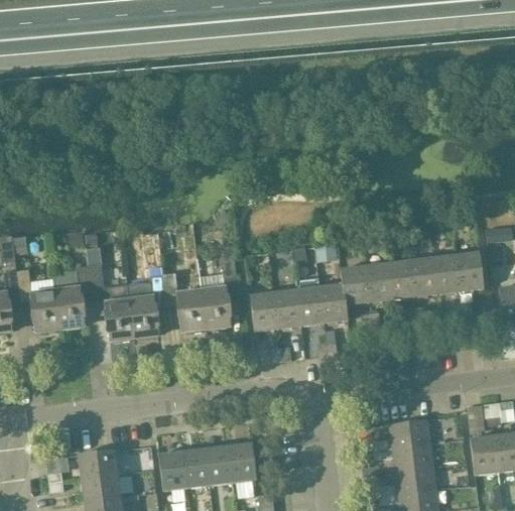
[(222,271),(200,274),(202,290),(201,290),(205,329),(210,328),(211,329),(218,329),(219,327),(229,325),(229,318),(227,315),(231,308),(229,305),(225,301),(226,298),(225,286),(224,277),(237,276),(233,246),(219,247),(222,271)]
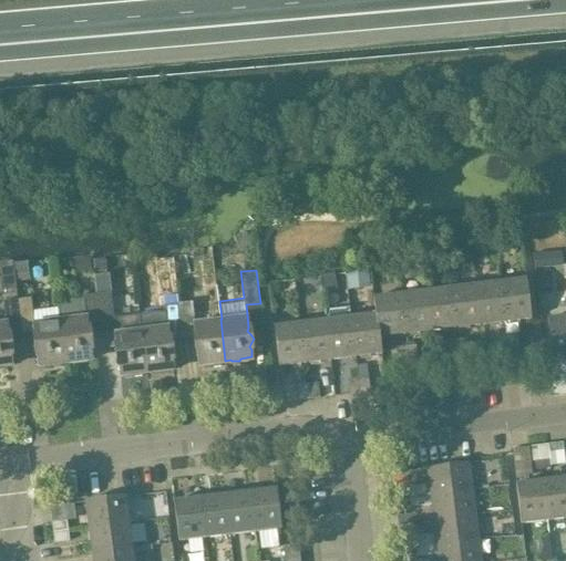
[(527,278),(501,281),(506,320),(532,317),(527,278)]
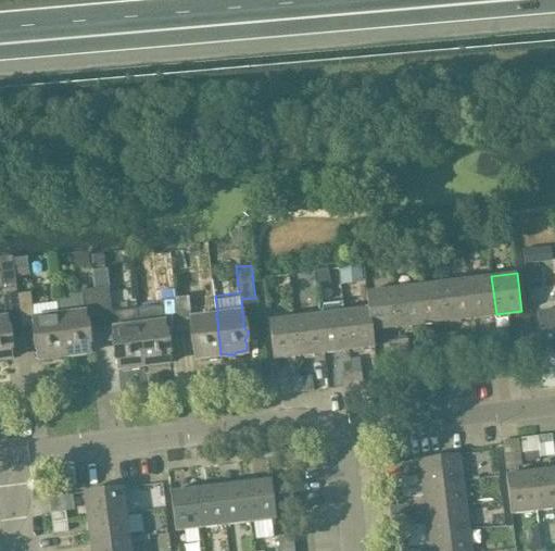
[(491,276),(466,279),(471,317),(496,314),(491,276)]
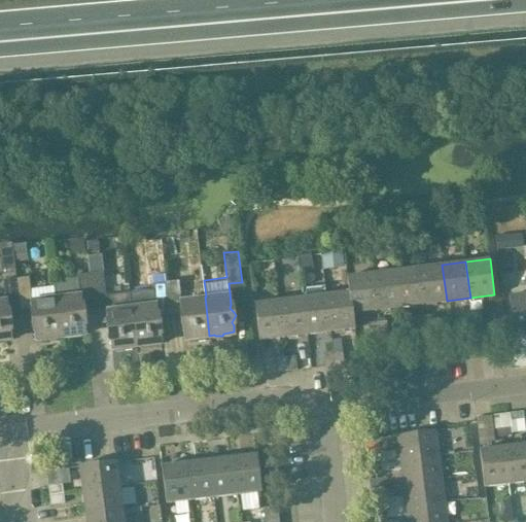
[(442,265),(419,268),(423,304),(447,301),(442,265)]
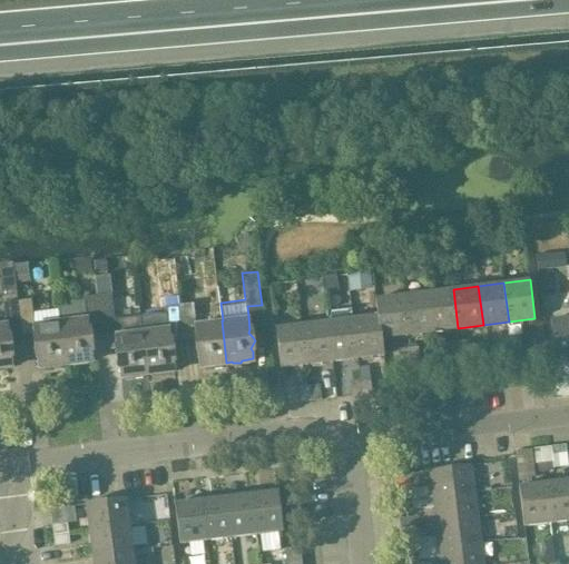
[(453,289),(428,293),(432,332),(458,328),(453,289)]
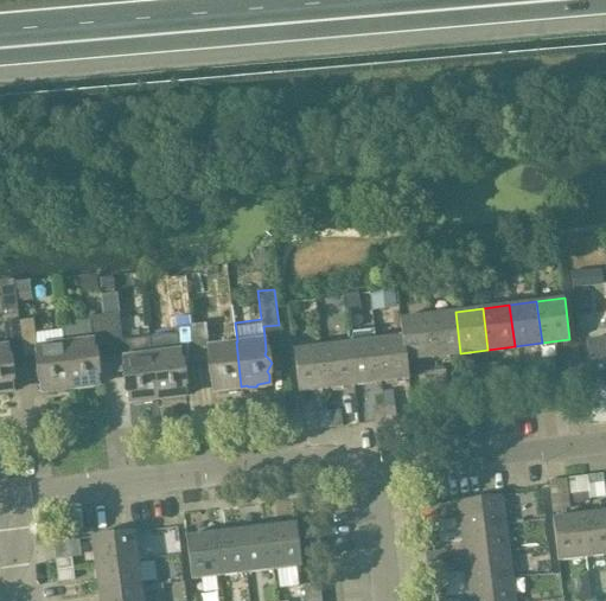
[(106,312),(102,313),(107,347),(122,345),(125,356),(123,356),(125,368),(129,373),(122,381),(125,384),(131,389),(128,391),(129,401),(142,398),(145,401),(153,400),(154,397),(158,397),(152,352),(153,352),(151,334),(122,338),(117,311),(106,312)]
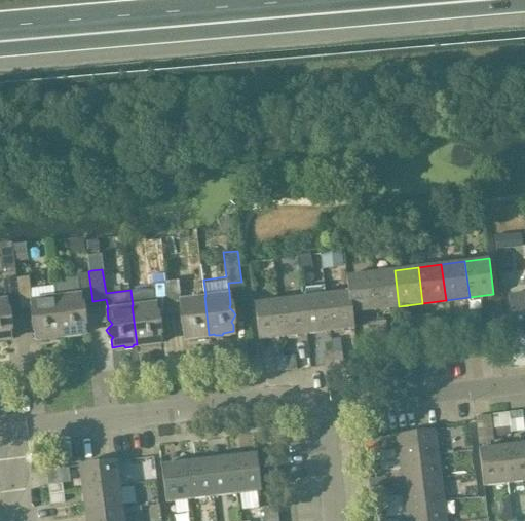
[(395,270),(371,273),(376,309),(399,306),(395,270)]
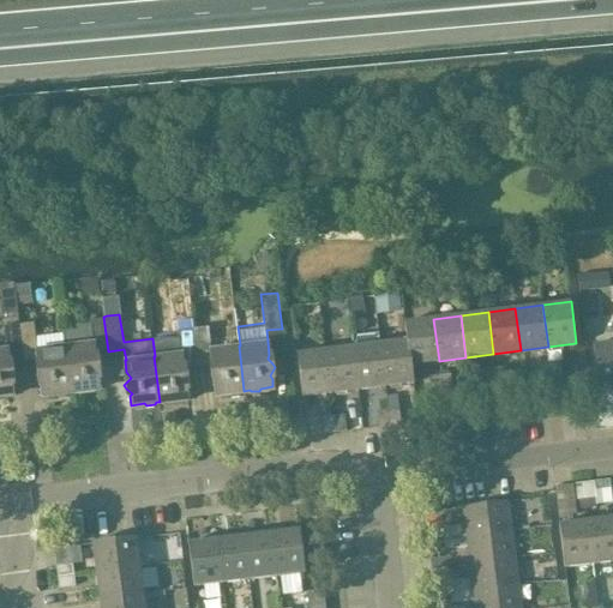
[(91,323),(64,326),(66,347),(71,391),(76,390),(77,391),(86,390),(86,389),(100,387),(98,379),(95,374),(101,368),(101,365),(94,357),(96,355),(96,353),(108,351),(103,317),(91,318),(91,323)]
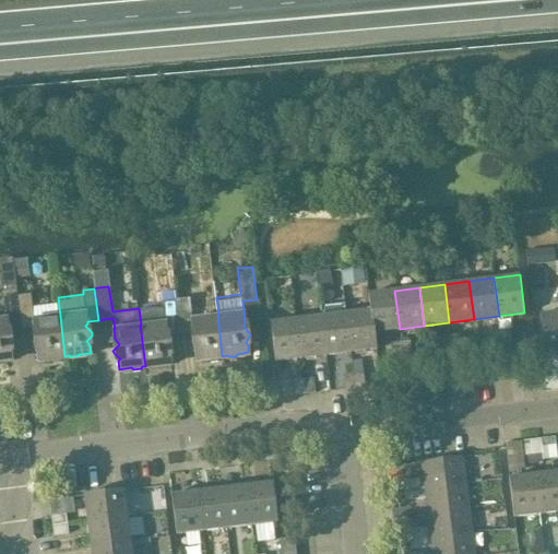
[(394,291),(369,294),(371,308),(375,332),(400,329),(394,291)]
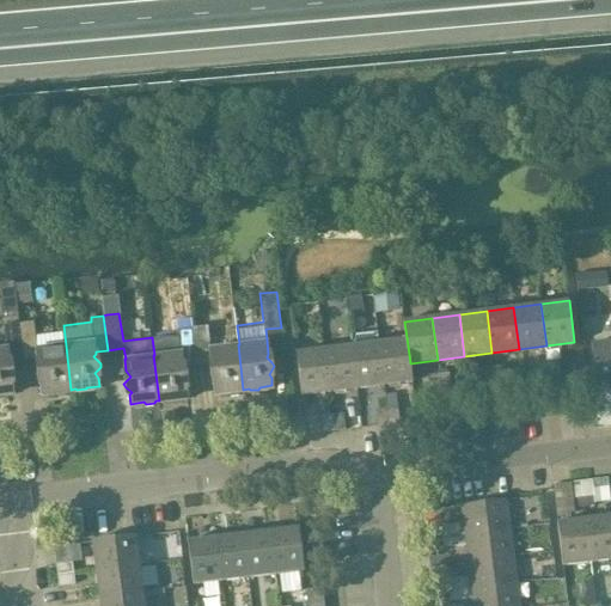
[(32,319),(18,322),(23,356),(37,355),(37,359),(42,365),(36,372),(36,374),(43,381),(41,385),(42,393),(56,391),(57,392),(66,392),(67,390),(71,390),(66,346),(36,349),(32,319)]
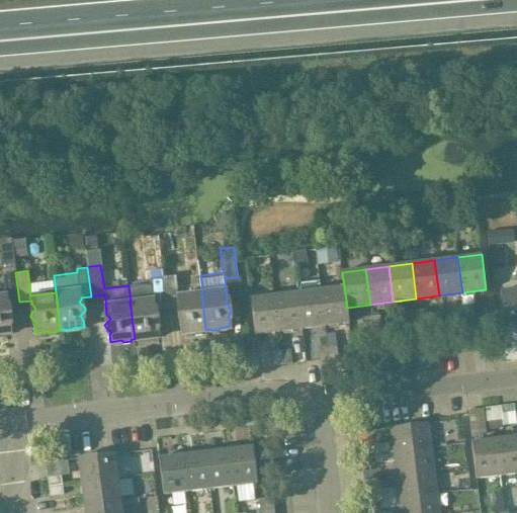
[(0,294),(0,334),(1,334),(11,333),(11,326),(8,320),(13,315),(12,313),(6,307),(8,305),(7,304),(19,302),(15,272),(3,273),(6,294),(0,294)]
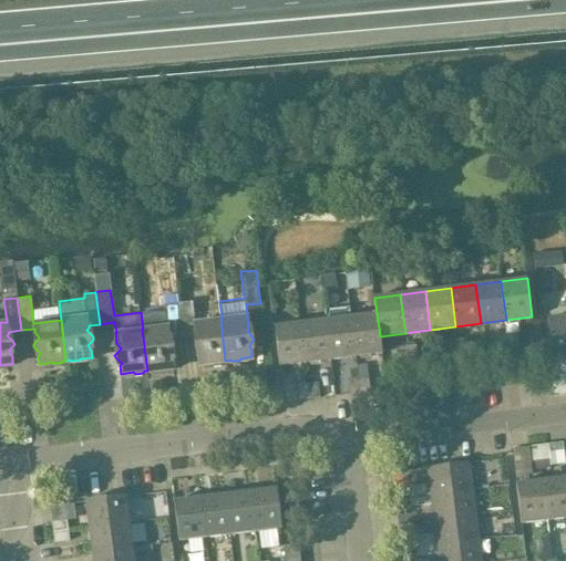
[(192,300),(177,302),(182,334),(195,332),(196,334),(198,338),(194,345),(194,347),(199,352),(198,355),(199,364),(213,362),(215,363),(220,363),(223,361),(225,361),(220,319),(195,322),(192,300)]
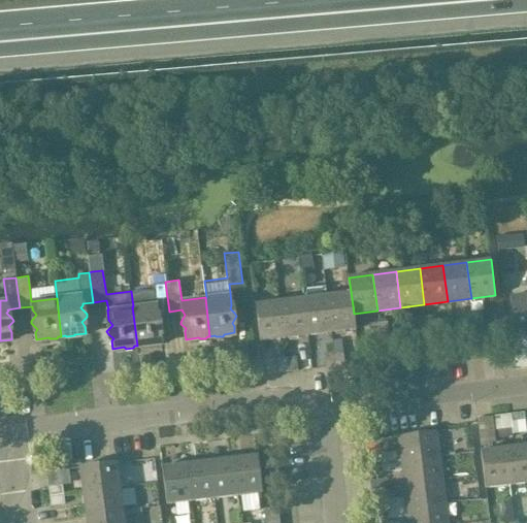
[(133,306),(132,306),(137,346),(140,345),(142,346),(150,346),(151,344),(162,342),(161,334),(158,330),(163,325),(162,323),(156,317),(158,316),(158,313),(169,312),(165,282),(154,284),(156,303),(133,306)]
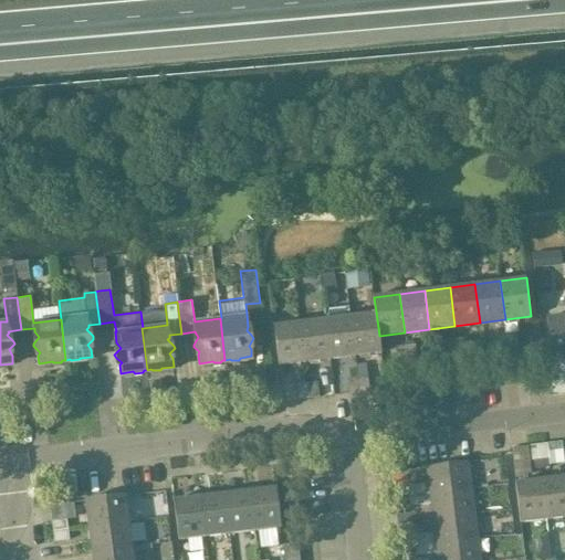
[(349,303),(324,306),(326,318),(331,357),(356,354),(351,315),(349,303)]
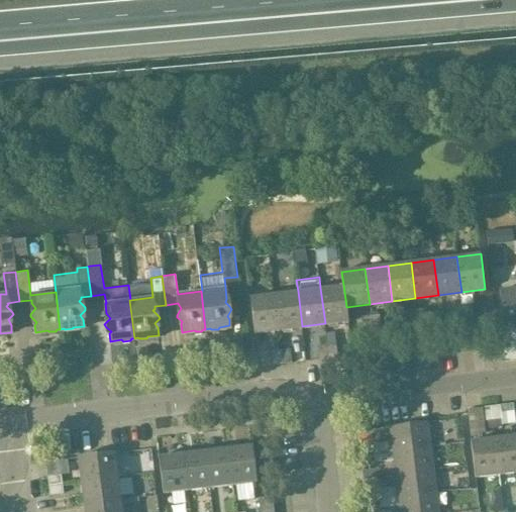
[(343,285),(320,288),(325,323),(348,320),(346,307),(343,285)]
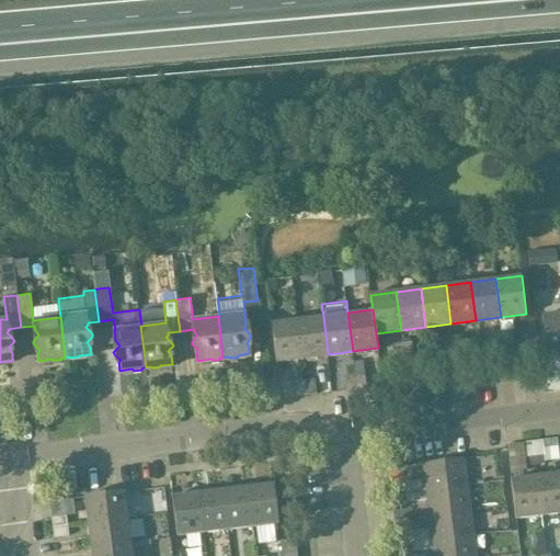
[(559,310),(543,314),(547,353),(559,351),(559,310)]
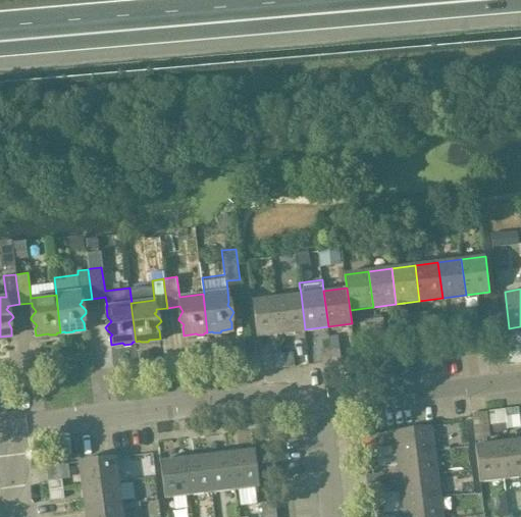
[(301,294),(277,297),(281,332),(305,329),(301,294)]
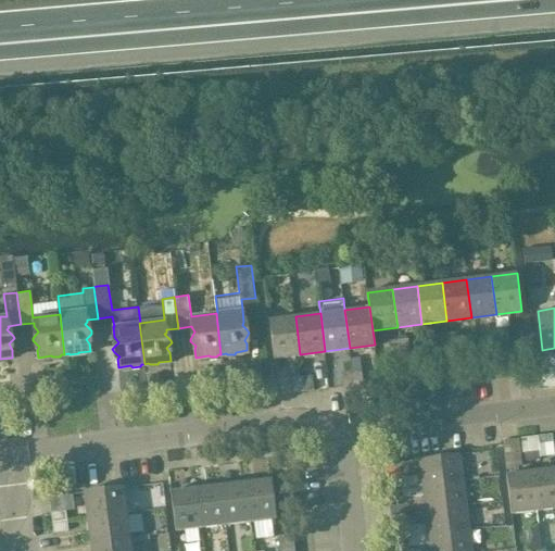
[(295,316),(269,320),(275,358),(300,354),(295,316)]
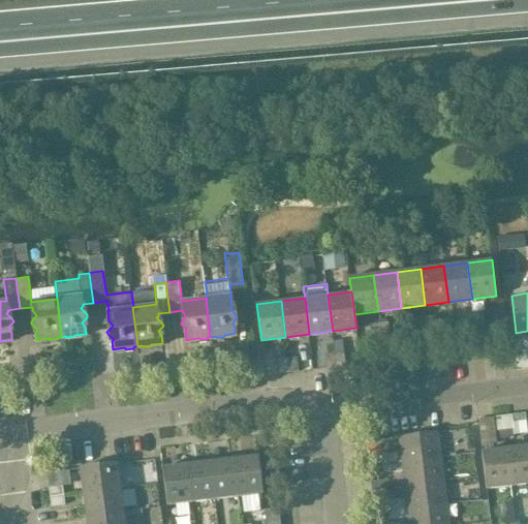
[(484,321),(483,308),(473,309),(475,322),(484,321)]
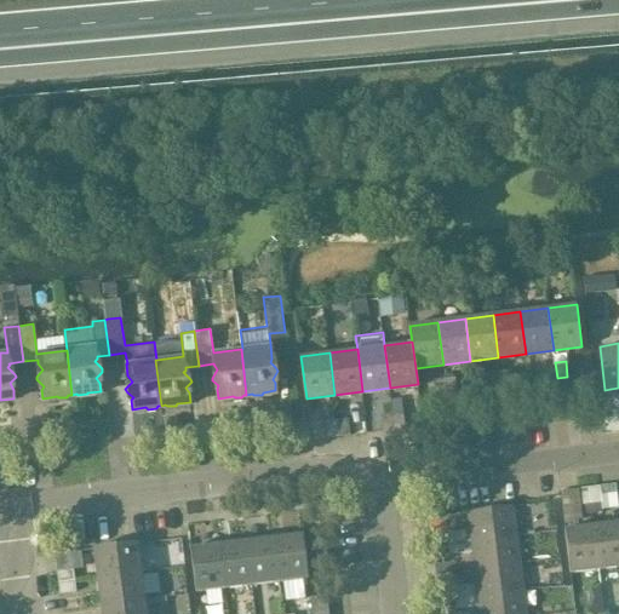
[(543,363),(545,379),(557,378),(555,362),(543,363)]
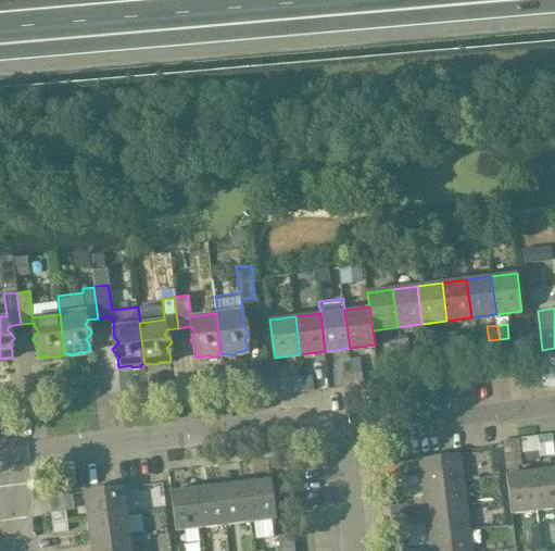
[(459,345),(457,330),(448,332),(450,346),(459,345)]
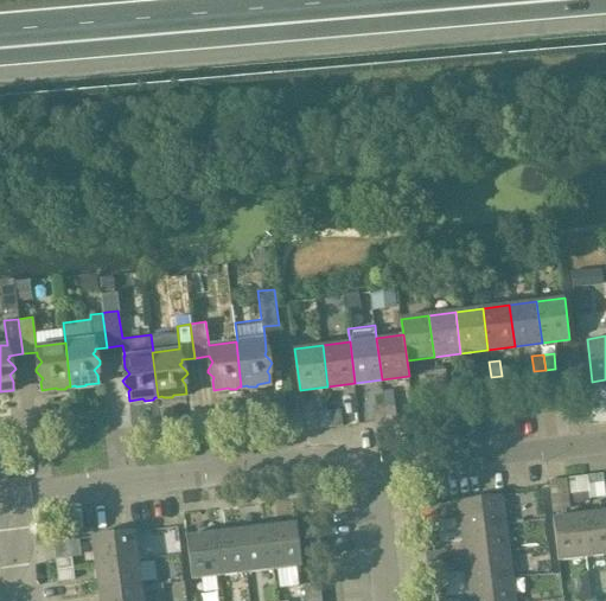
[(477,363),(479,378),(491,377),(489,362),(477,363)]
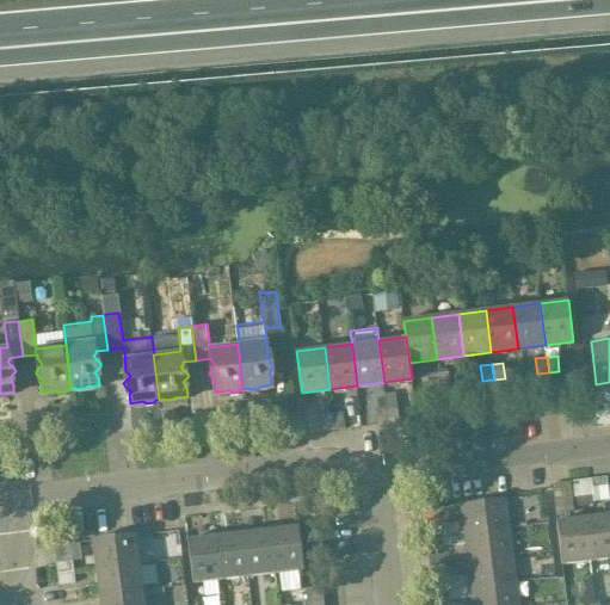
[(449,369),(438,370),(441,386),(450,384),(449,369)]
